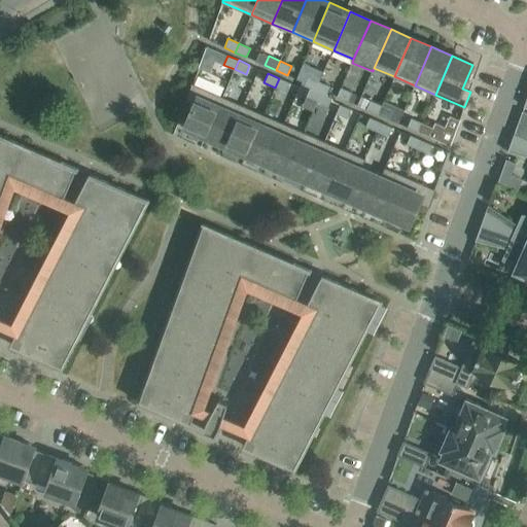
[(309,76),(305,85),(310,89),(316,91),(319,81),(309,76)]
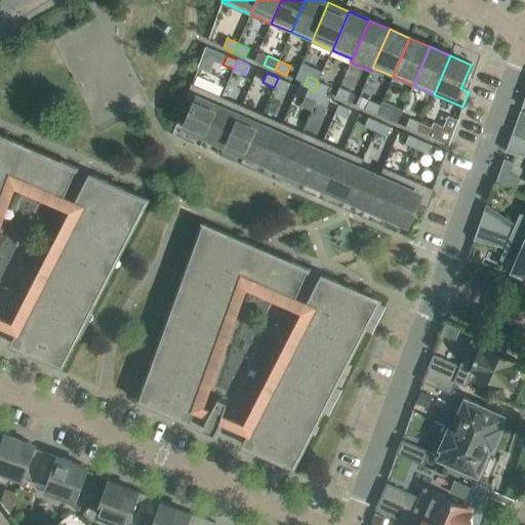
[(285,91),(289,82),(278,78),(274,87),(285,91)]
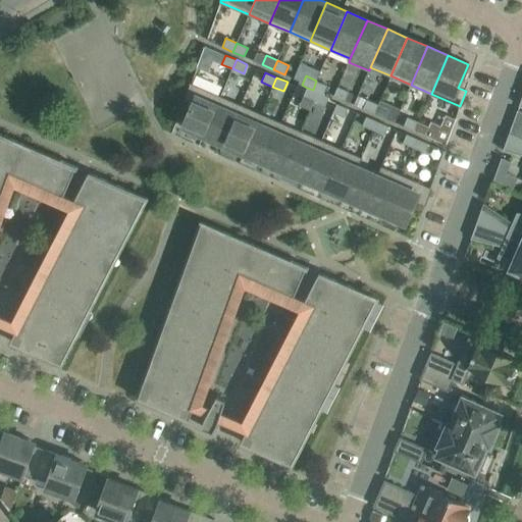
[(323,95),(327,86),(316,81),(313,90),(318,92),(323,95)]
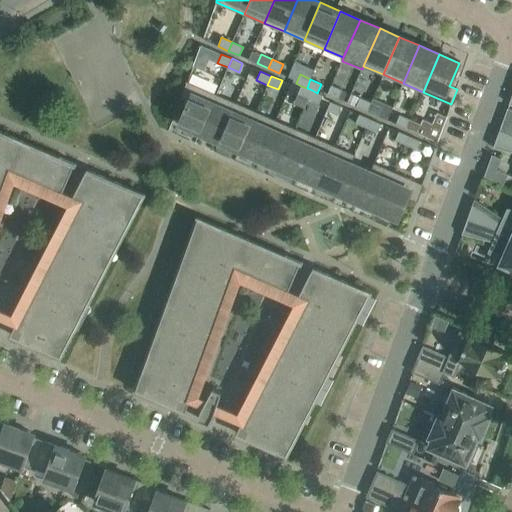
[(189,101),(179,124),(199,133),(216,95),(187,83),(181,98),(189,101)]
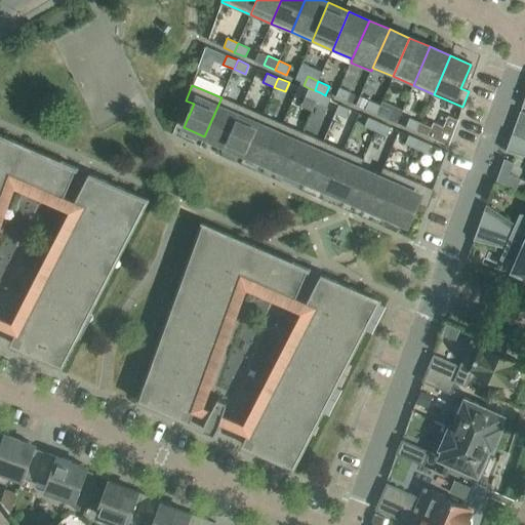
[(335,96),(347,102),(351,92),(339,87),(335,96)]
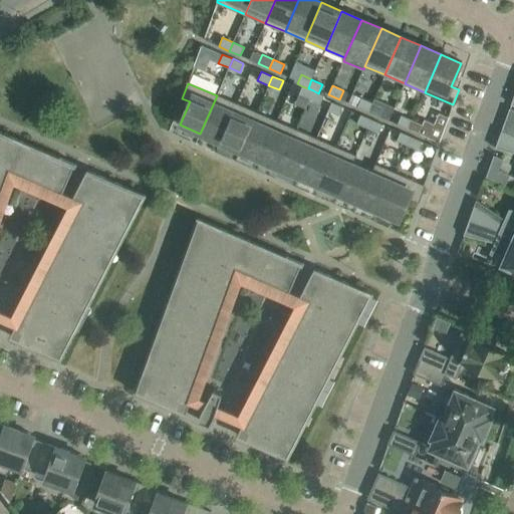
[(302,86),(298,94),(309,99),(313,90),(308,88),(302,86)]
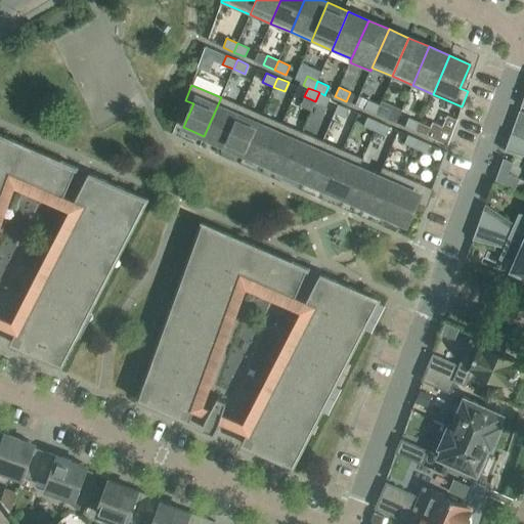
[(326,106),(330,100),(331,97),(324,95),(319,92),(315,101),(326,106)]
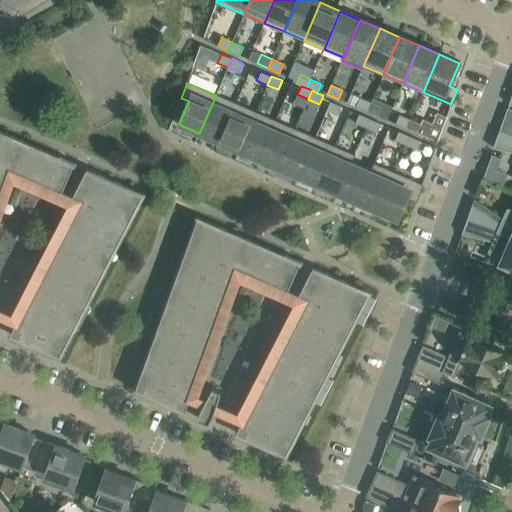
[(219,141),(235,104),(216,95),(199,133),(219,141)]
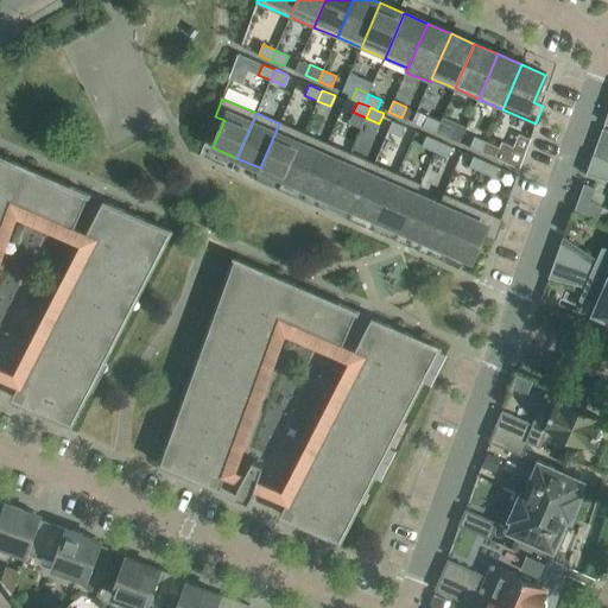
[(428,115),(423,126),(436,132),(441,121),(428,115)]
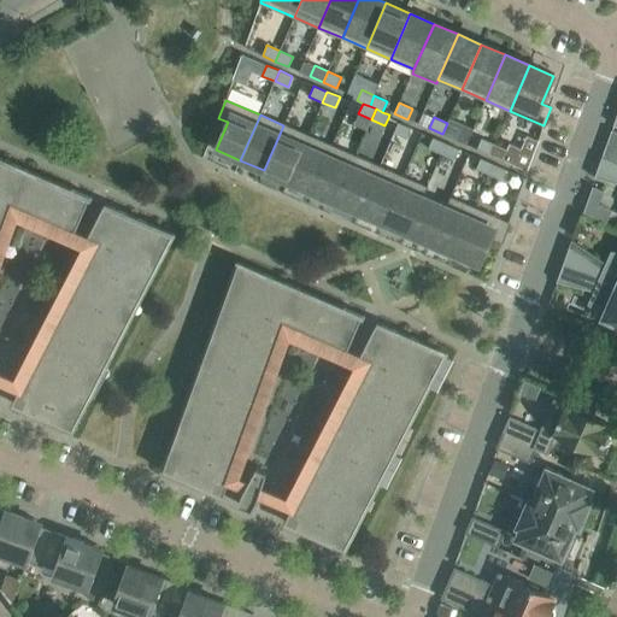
[(447,123),(442,134),(465,145),(472,129),(450,118),(447,123)]
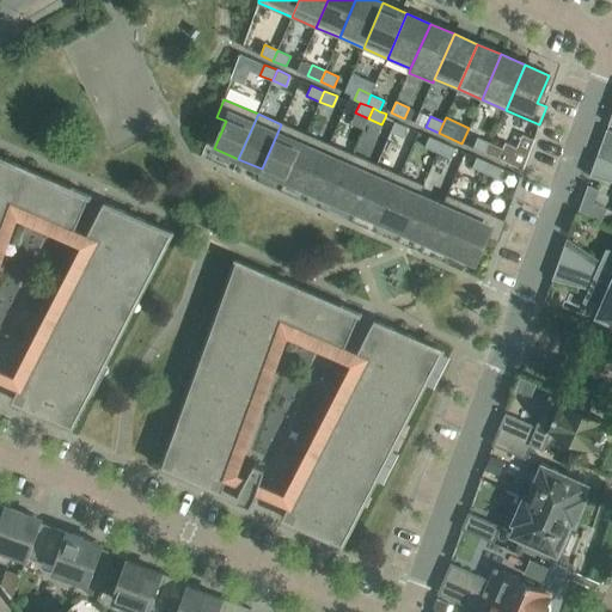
[(409,127),(396,122),(391,133),(404,138),(409,127)]
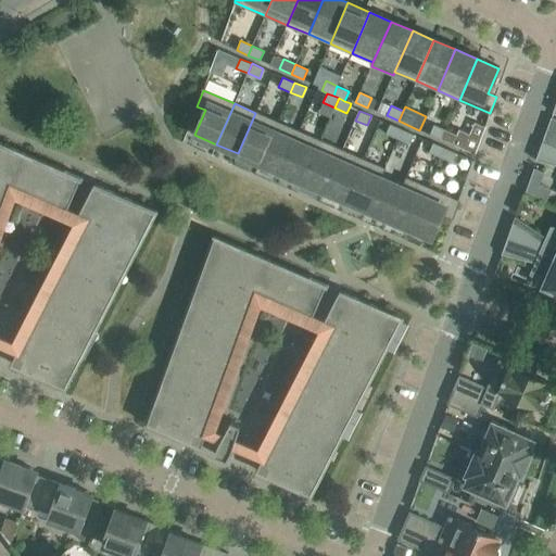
[(260,163),(277,122),(255,113),(238,153),(260,163)]
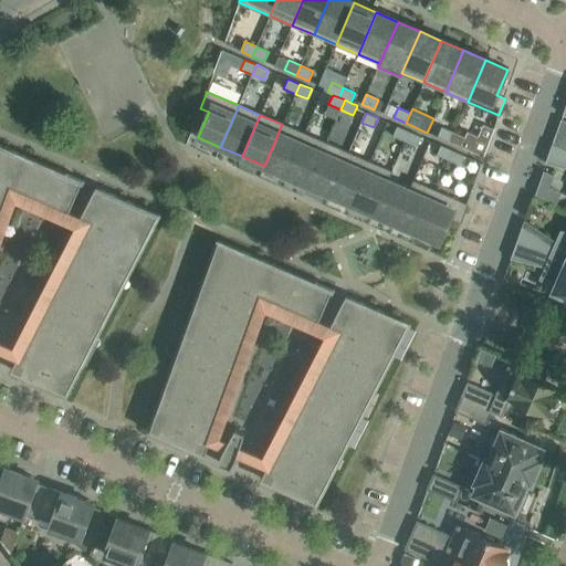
[(286,176),(304,134),(282,124),(264,166),(286,176)]
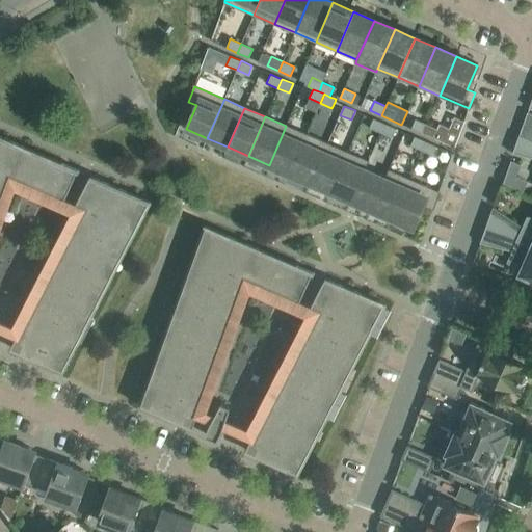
[(373,118),(369,128),(380,133),(384,124),(373,118)]
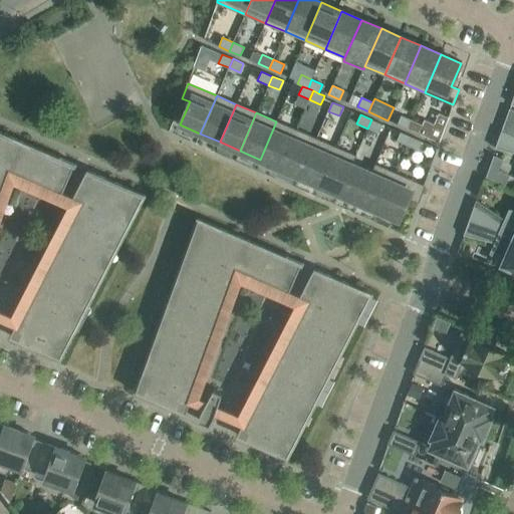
[(402,115),(398,124),(409,129),(412,119),(402,115)]
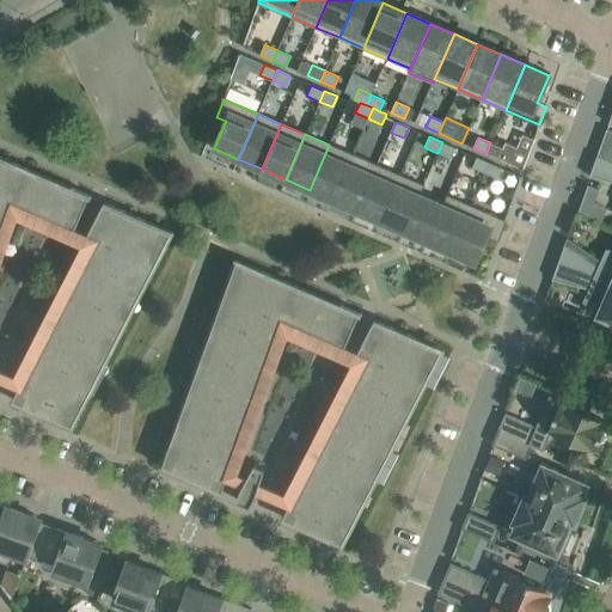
[(451,158),(456,147),(442,142),(438,153),(451,158)]
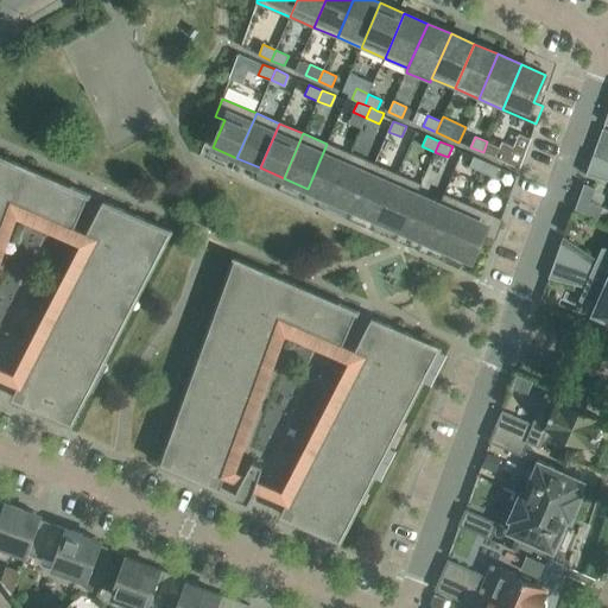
[(496,158),(500,147),(487,141),(483,152),(496,158)]
